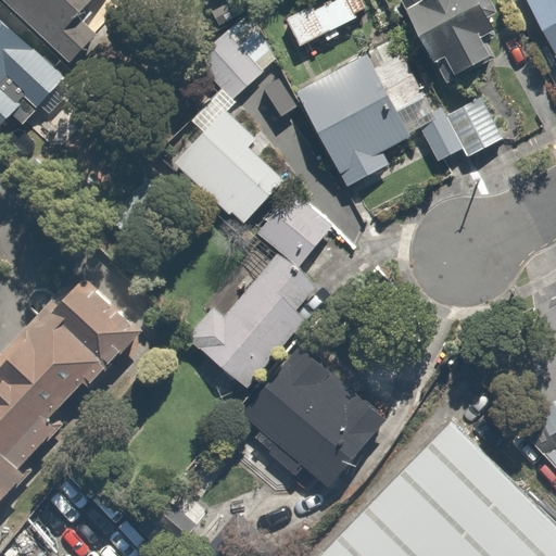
[(4,0),(58,50),(76,30),(67,23),(88,0),(4,0)]
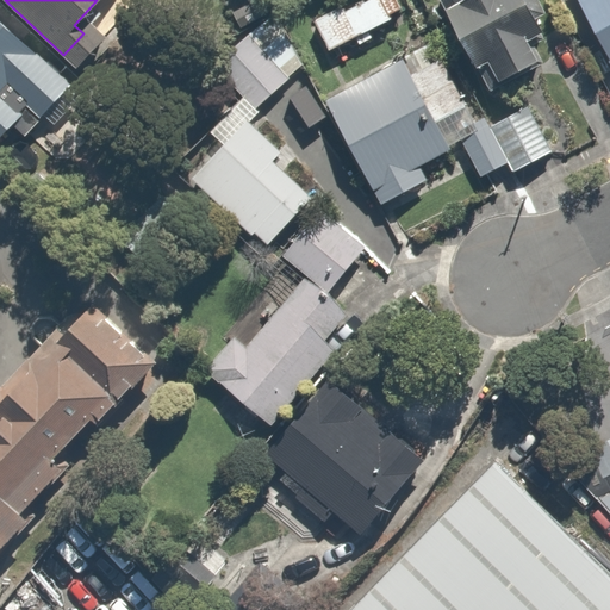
[(330,47),(399,8),(394,0),(338,0),(312,16),(330,47)]
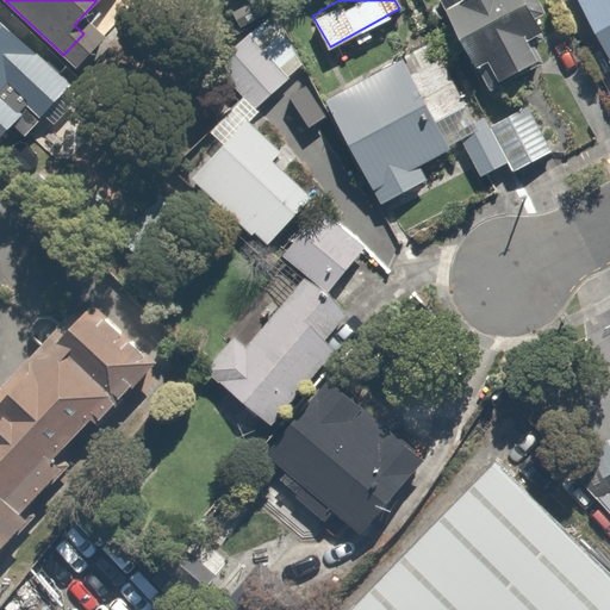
[(547,56),(518,0),(468,0),(467,1),(466,0),(454,0),(440,7),(468,63),(508,44),(521,69),(547,56)]
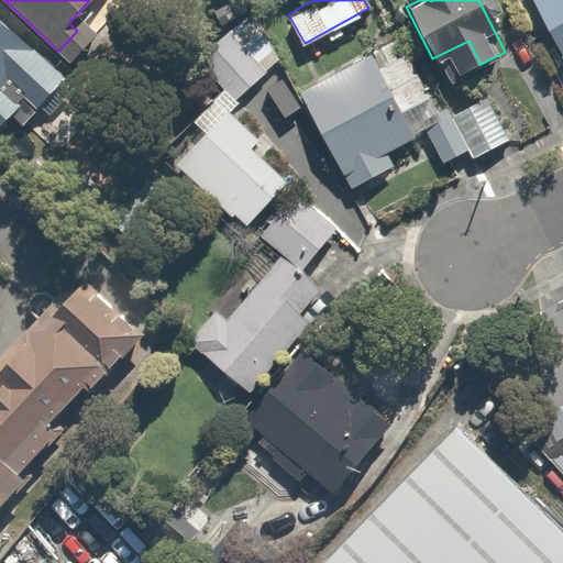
[(562,0),(533,0),(562,54),(562,0)]
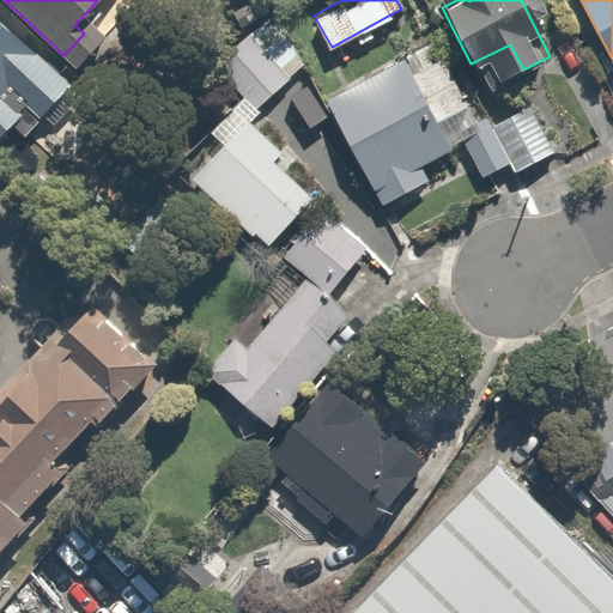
[(0,153),(5,158),(32,128),(0,98),(0,91),(13,78),(48,110),(74,83),(0,13),(0,153)]
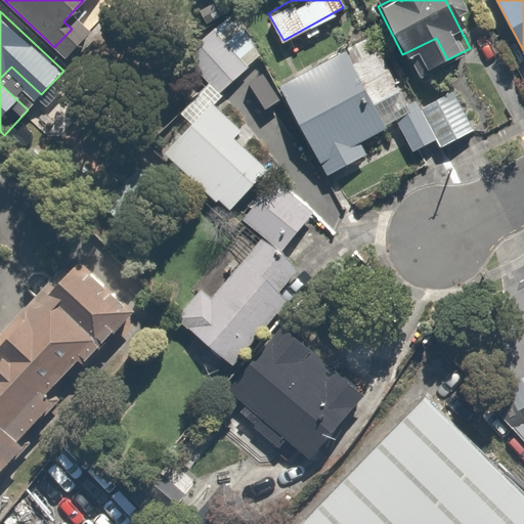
[(224,14),(182,52),(220,93),(261,54),(224,14)]
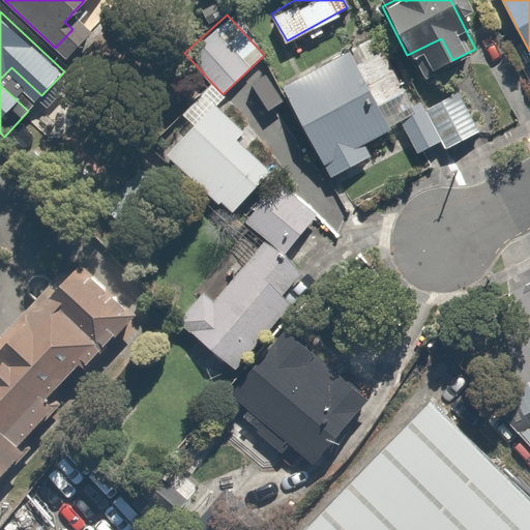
[(330,163),(337,175),(374,157),(363,136),(413,111),(383,50),(354,64),(350,54),(284,87),(323,166),(330,163)]
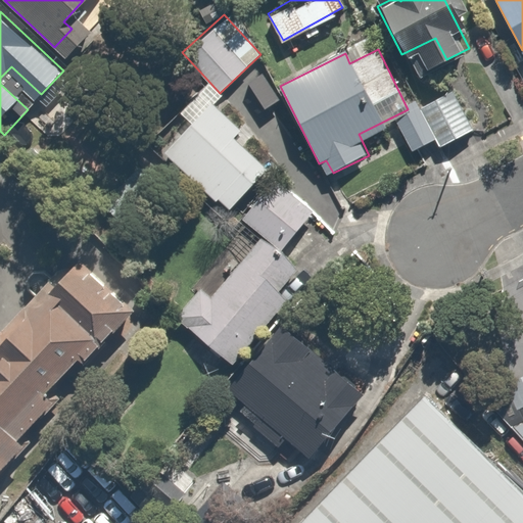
[(478,129),(456,88),(393,122),(416,162),(478,129)]
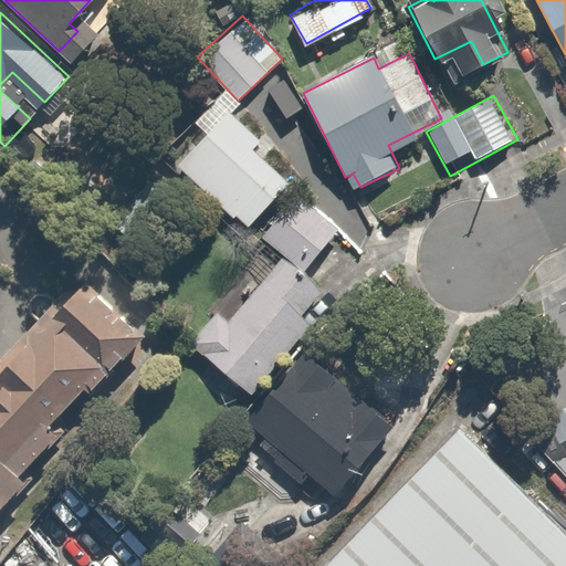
[(251,229),(292,184),(253,149),(261,140),(227,111),(179,165),(251,229)]
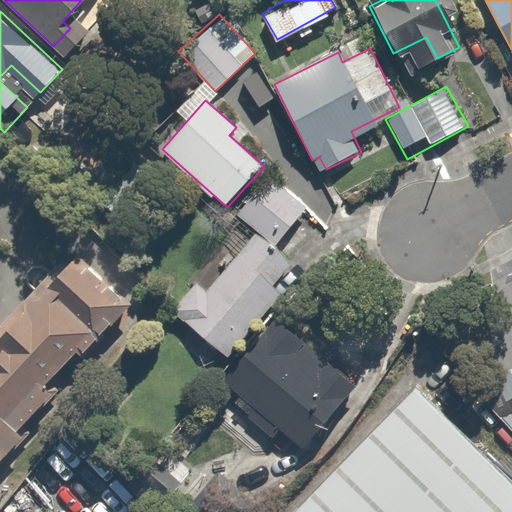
[(234,214),(253,229),(209,288),(198,279),(171,315),(221,353),(246,321),(254,327),(286,284),(296,291),(327,250),(318,243),(333,223),(265,172),(234,214)]
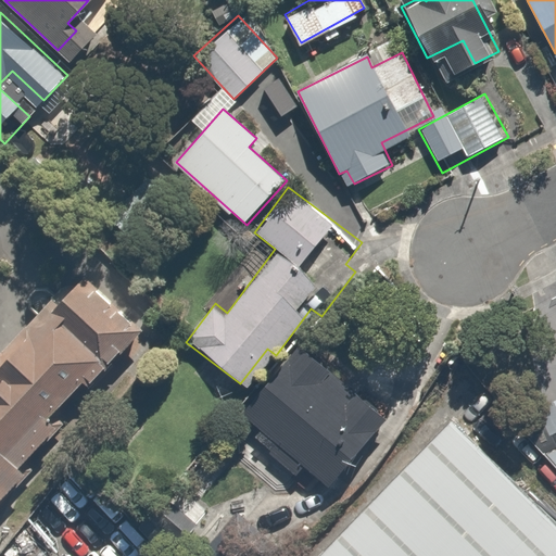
[(0,498),(20,478),(22,480),(33,468),(24,460),(51,431),(53,433),(62,422),(55,417),(61,411),(58,407),(83,380),(92,388),(113,365),(111,363),(142,329),(85,275),(74,285),(71,285),(65,286),(59,289),(53,295),(47,289),(35,289),(28,297),(28,306),(37,314),(0,351),(0,498)]
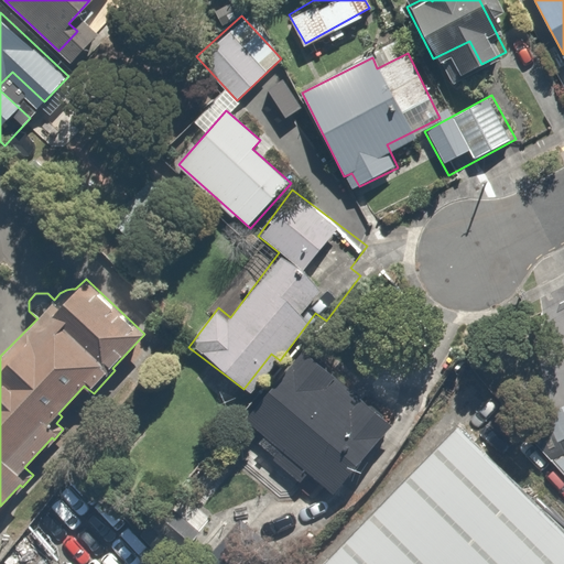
[(391,429),(302,348),(247,410),(335,490),(391,429)]
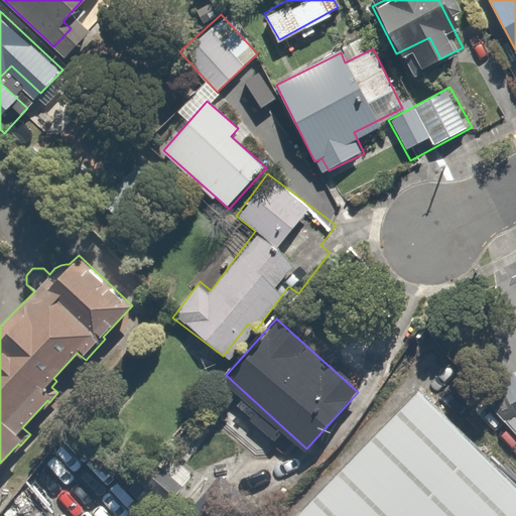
[(515,403),(515,365),(495,375),(509,407),(515,403)]
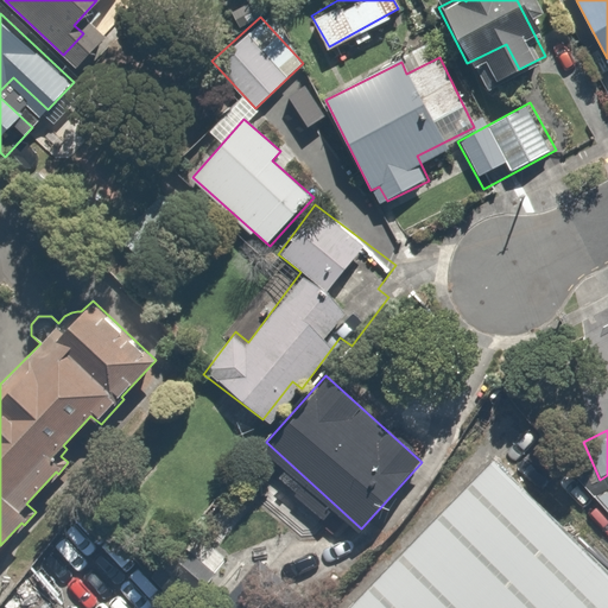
[(505,474),(561,529),(588,500),(533,445),(505,474)]
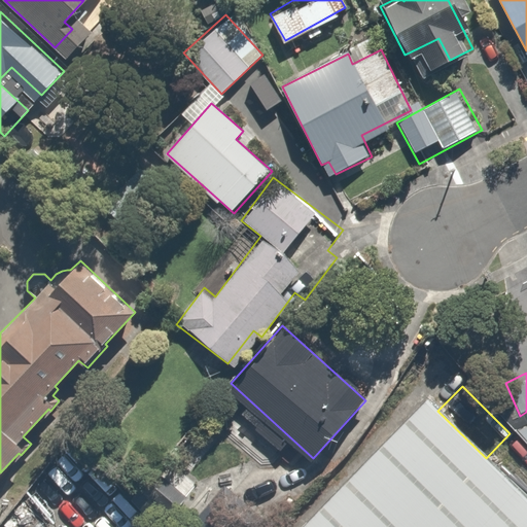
[(299,526),(526,526),(526,497),(486,458),(437,411),(425,399),(299,526)]
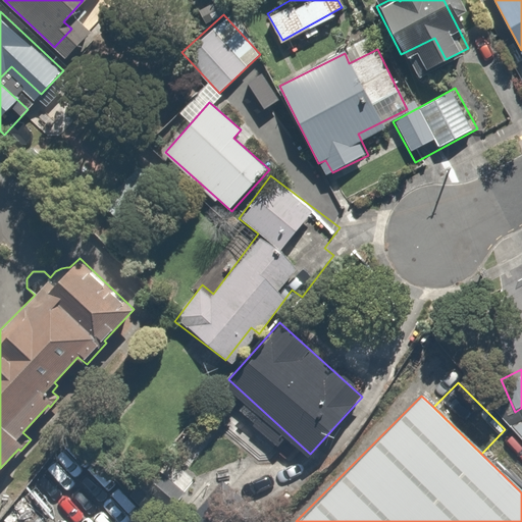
[(521,445),(521,417),(502,425),(521,445)]
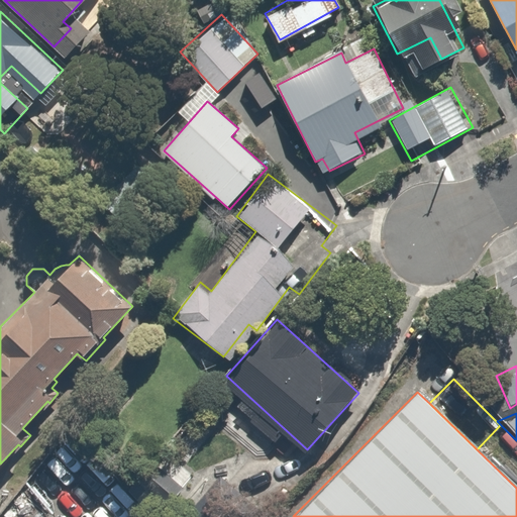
All buildings are outlined.
